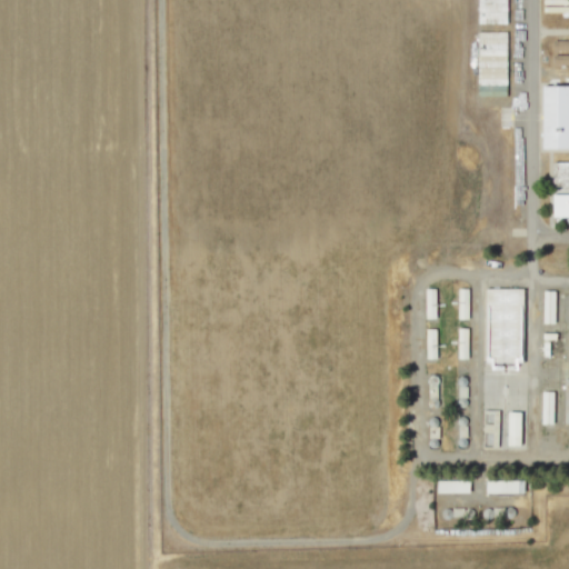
[(506,23),(506,0),(477,0),(477,22),(506,23)]
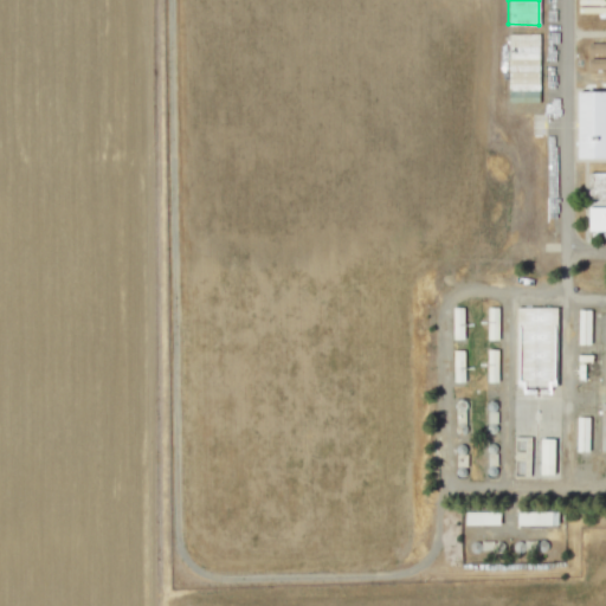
[(605,43),(588,43),(590,53),(605,53),(605,43)]
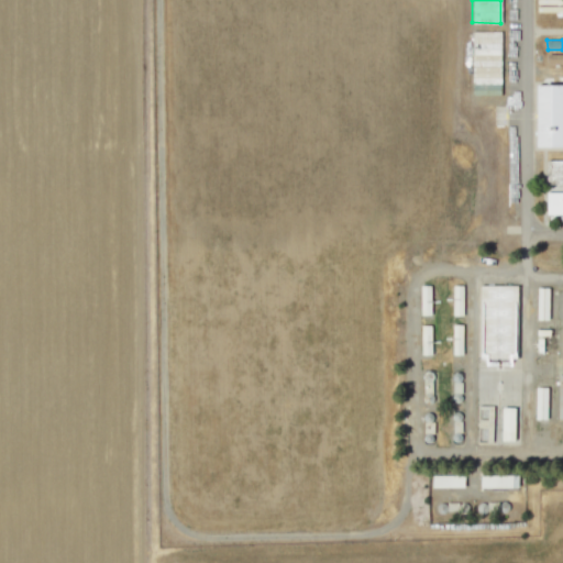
[(562,54),(547,54),(548,64),(562,64),(562,54)]
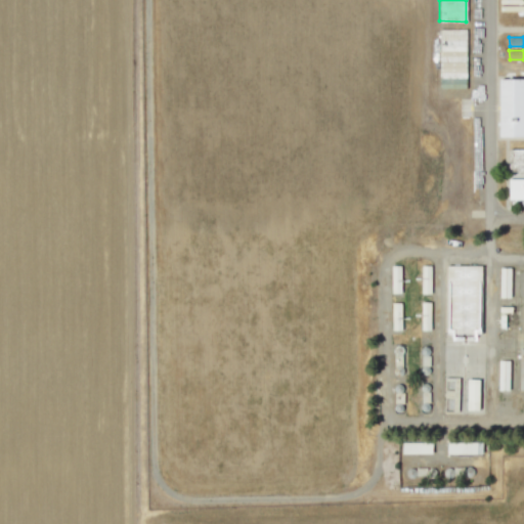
[(501,84),(523,84),(523,140),(501,140),(501,84)]
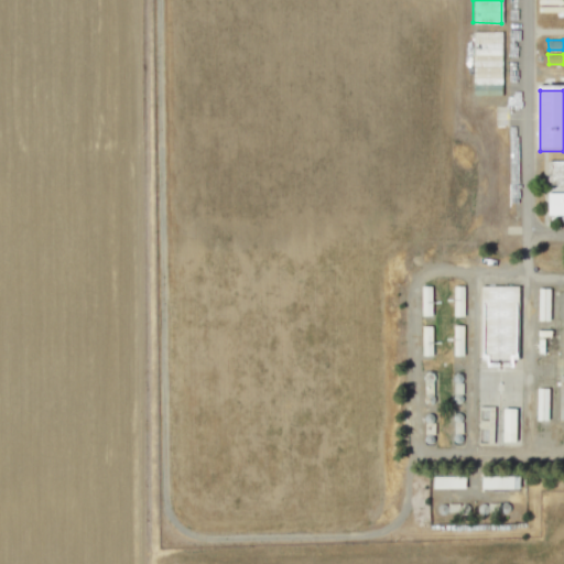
[(563,162),(563,184),(552,184),(552,162),(563,162)]
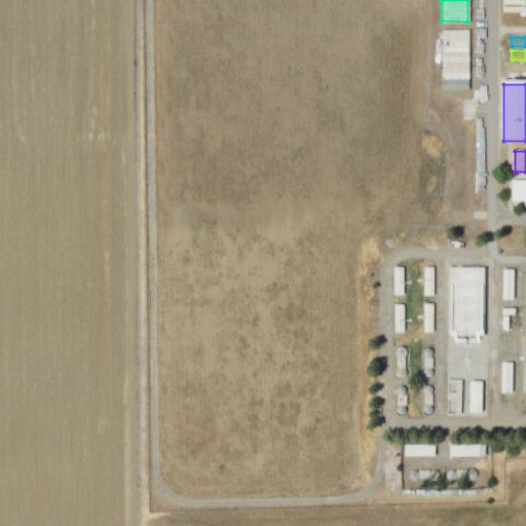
[(525,200),(514,200),(514,181),(525,181),(525,200)]
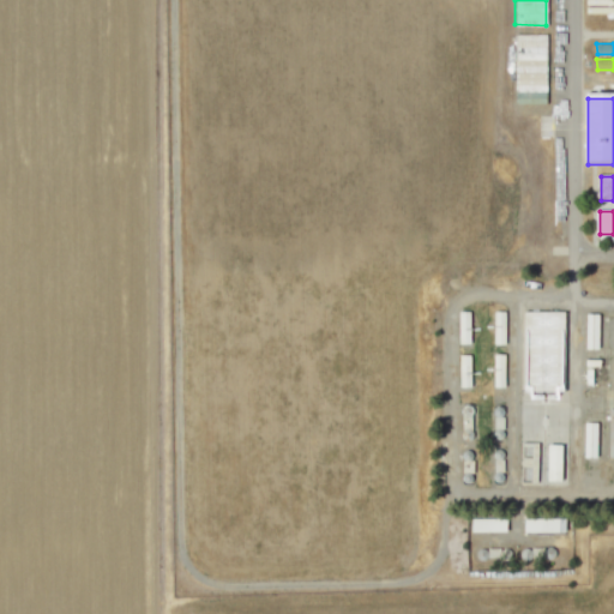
[(458,311),(458,343),(469,343),(469,311),(458,311)]
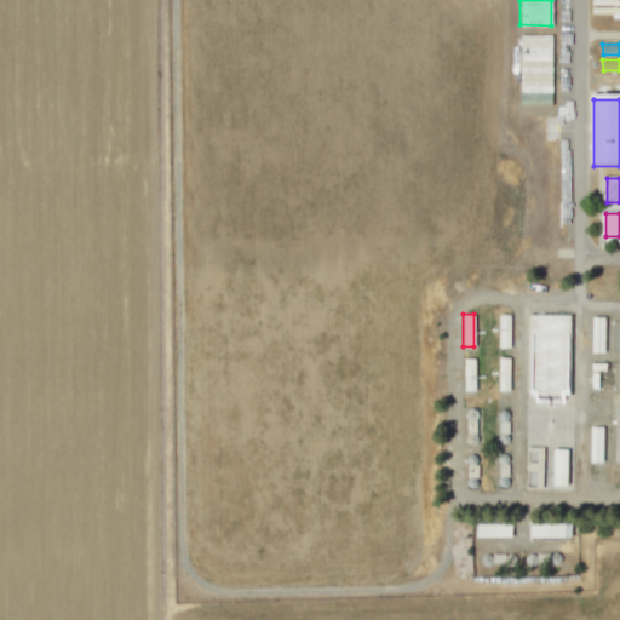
[(499,348),(510,346),(509,314),(498,314),(499,348)]
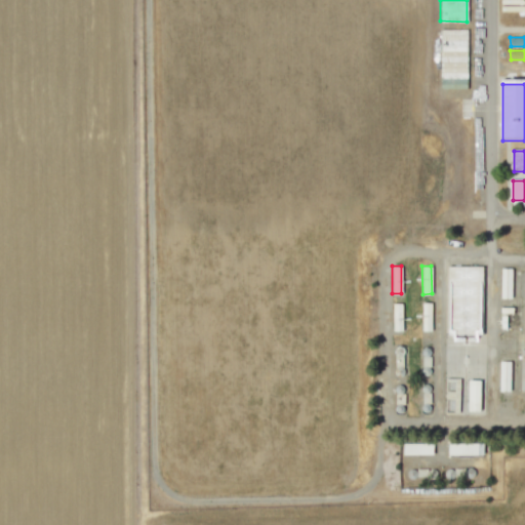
[(486,268),(485,334),(451,334),(451,267),(486,268)]
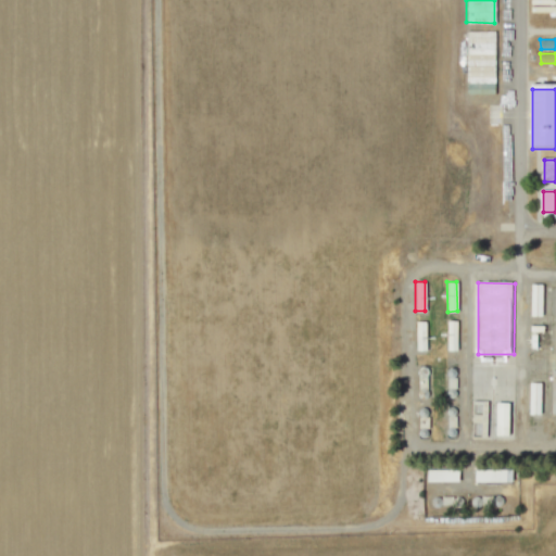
[(530,285),(530,315),(541,316),(541,285),(530,285)]
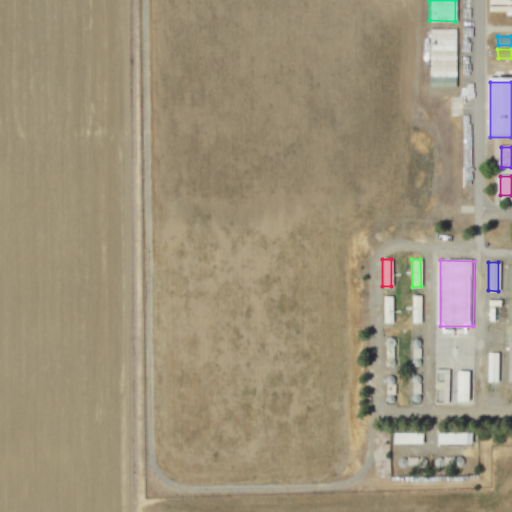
[(392,322),(391,295),(382,295),(383,322),(392,322)]
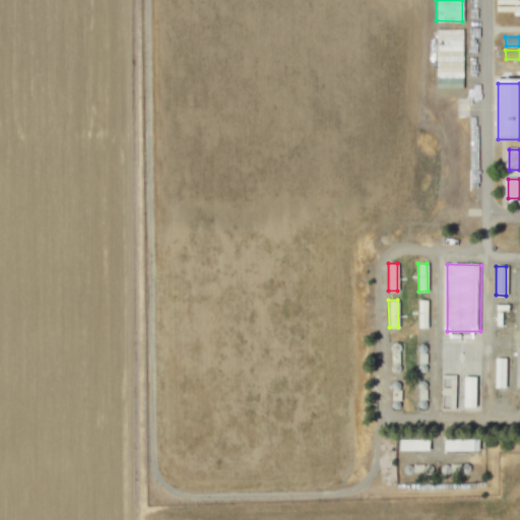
[(427,323),(427,300),(417,300),(417,323),(427,323)]
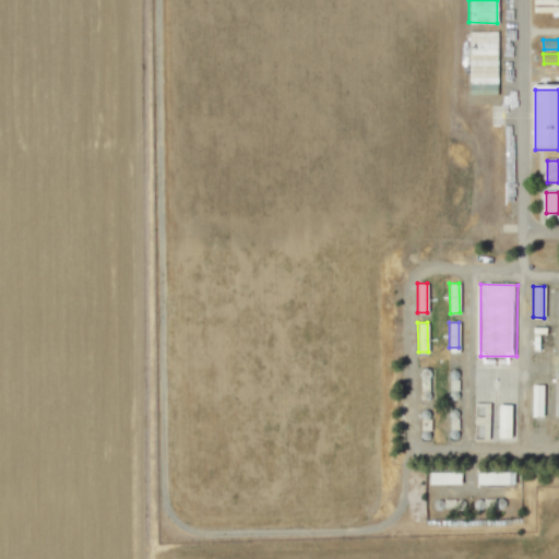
[(543,384),(532,384),(531,415),(543,416),(543,384)]
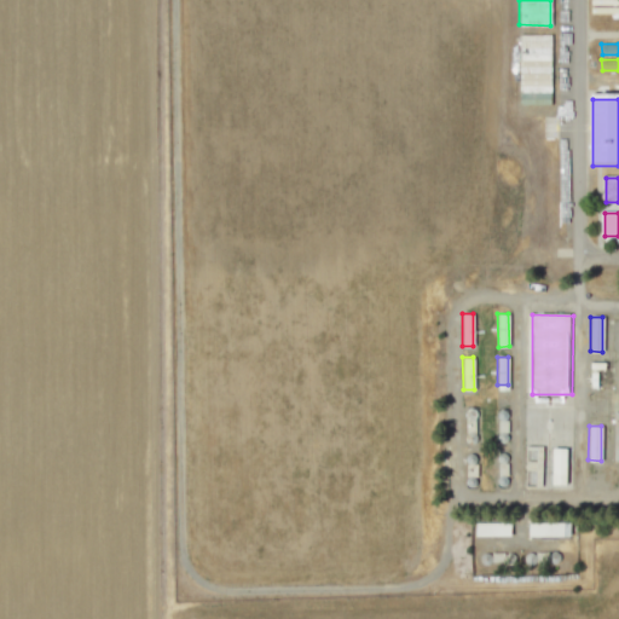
[(565,485),(566,449),(551,447),(551,484),(565,485)]
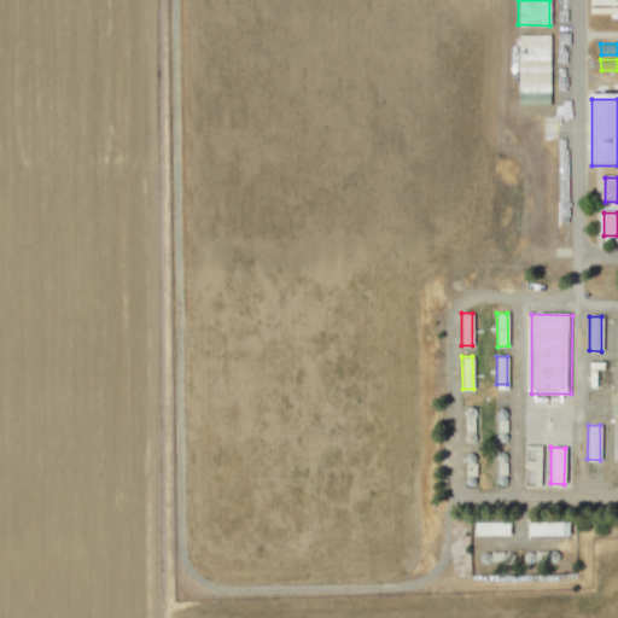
[(528,535),(569,534),(567,520),(528,522),(528,535)]
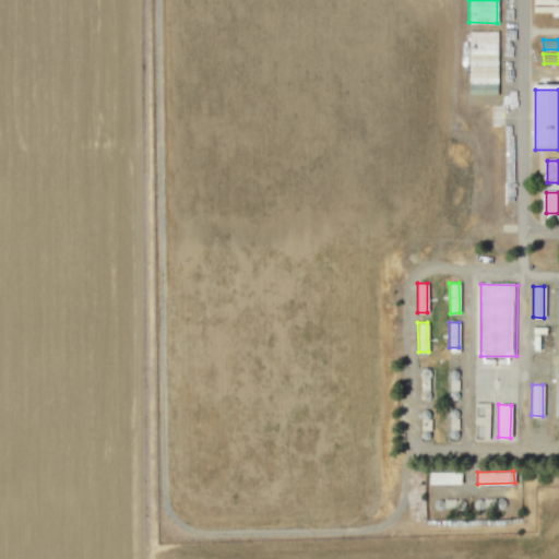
[(460,483),(460,472),(428,472),(429,484),(460,483)]
